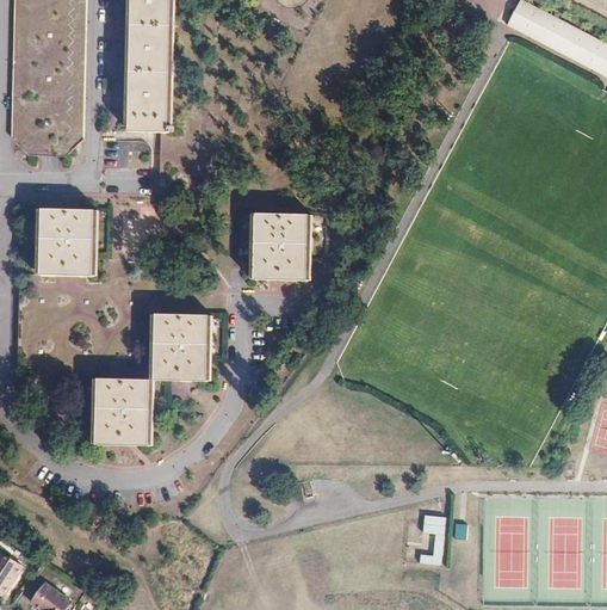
[(12,0),(10,137),(26,155),(63,156),(81,139),(84,0),(12,0)]
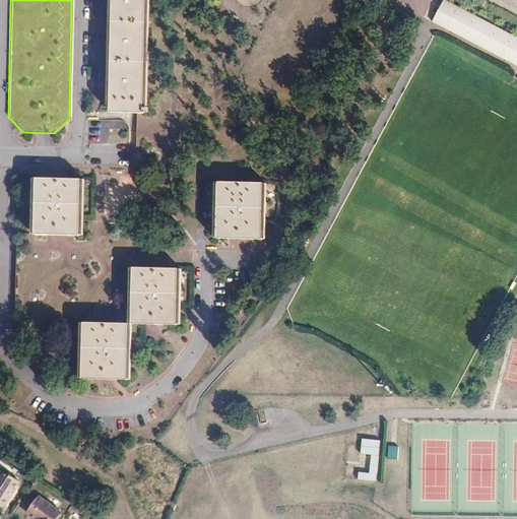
[(110,0),(108,112),(141,112),(143,0),(110,0)]
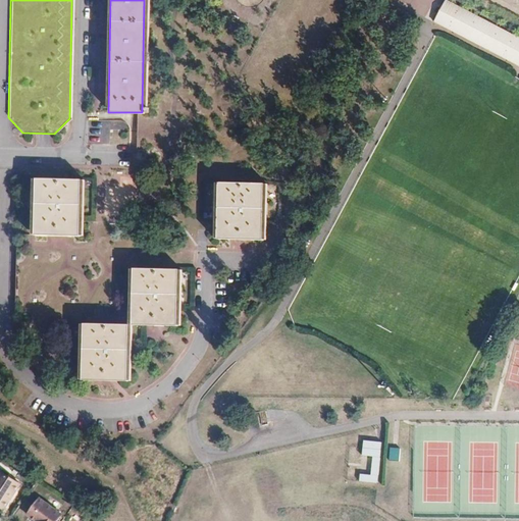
[(443,0),(432,21),(516,65),(518,59),(518,38),(459,6),(462,0),(443,0)]
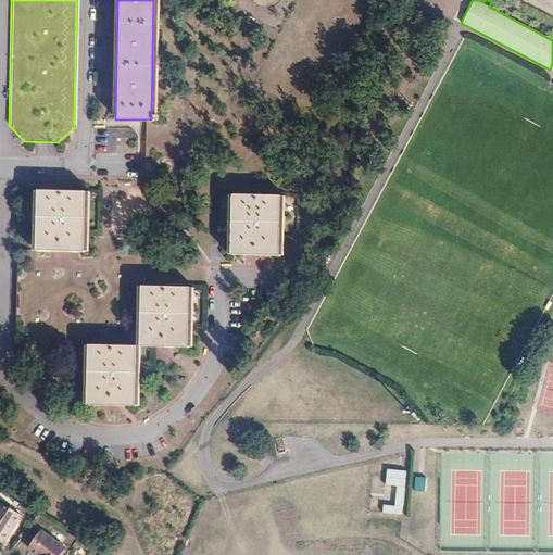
[(85,191),(37,189),(35,250),(83,251),(85,191)]
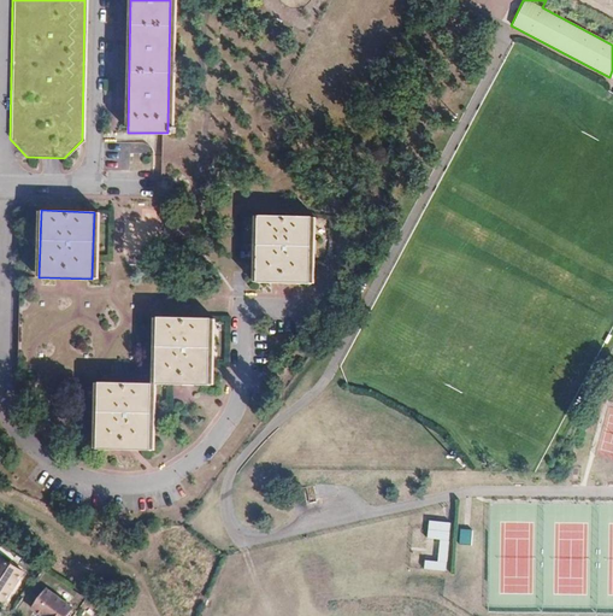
[(310,216),(257,215),(254,282),(307,283),(310,216)]
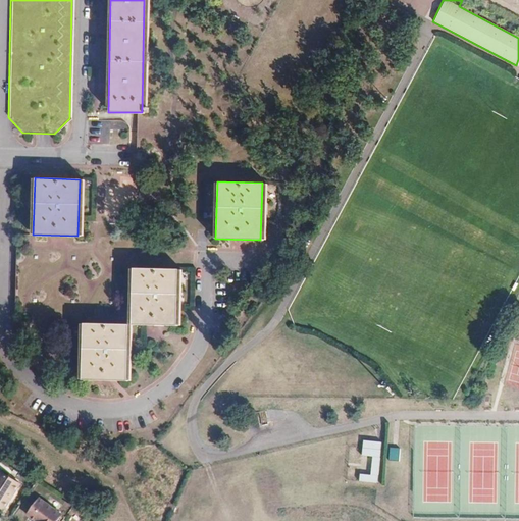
[(176,269),(132,268),(131,324),(175,325),(176,269)]
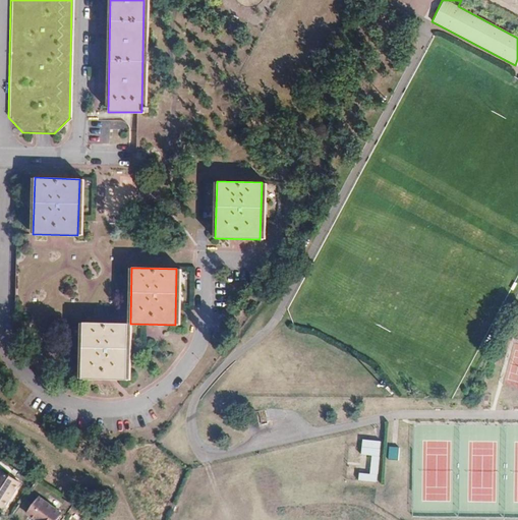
[(126,324),(81,323),(80,379),(125,380),(126,324)]
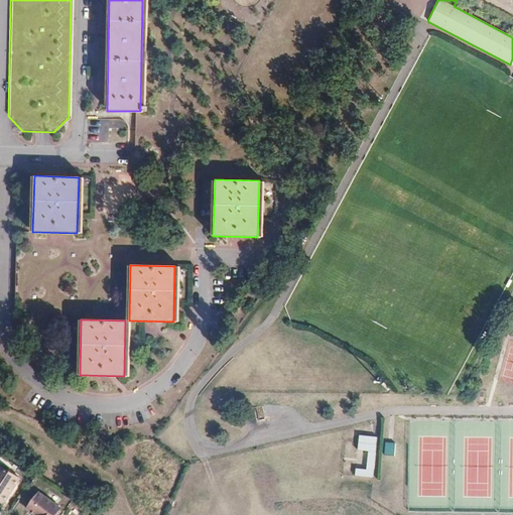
[(352,476),(372,477),(374,434),(357,433),(356,449),(365,451),(364,468),(353,467),(352,476)]
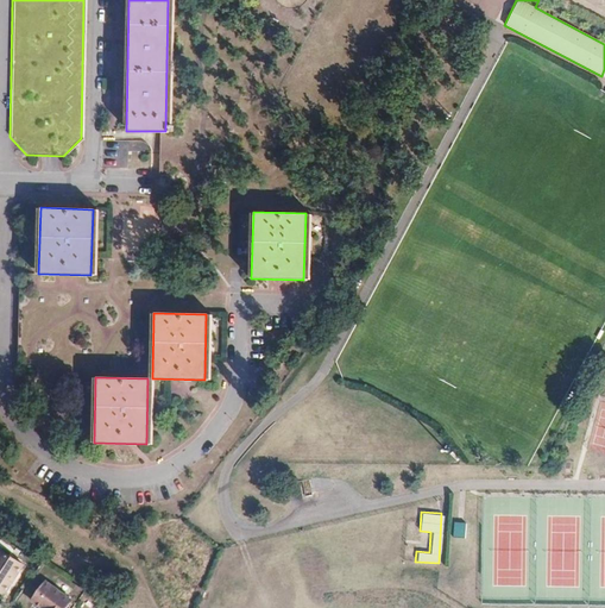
[(462,536),(464,521),(452,520),(451,536),(462,536)]
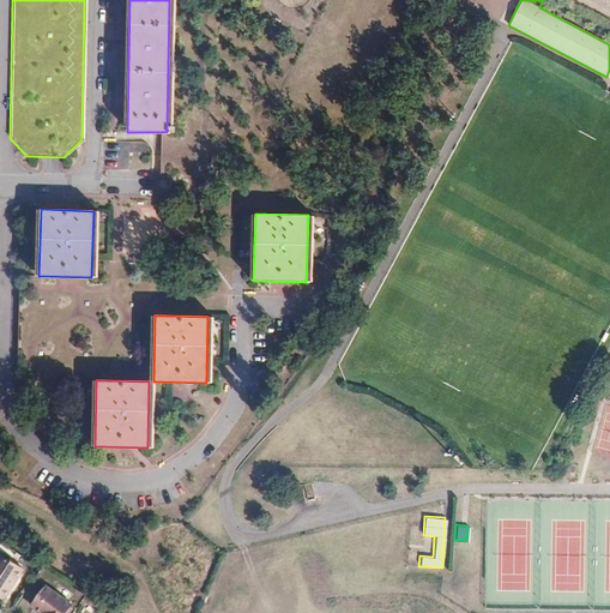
[(0,592),(10,577),(13,580),(20,569),(0,554),(0,592)]
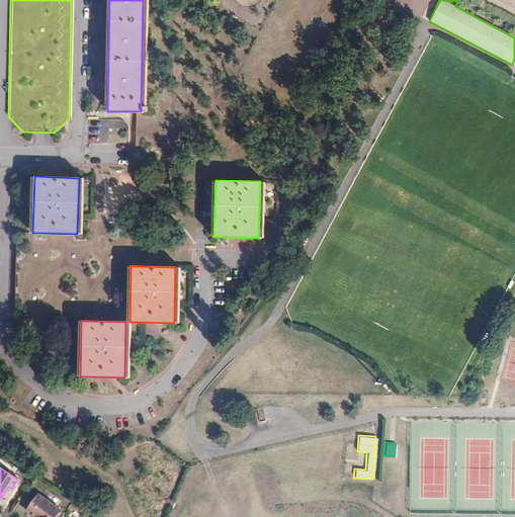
[(8,487),(0,499),(0,505),(11,489),(8,487)]
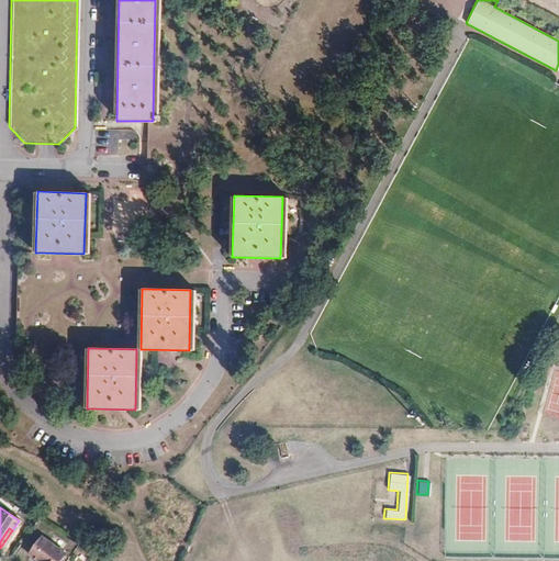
[(57,560),(63,554),(37,536),(24,554),(33,560),(57,560)]
